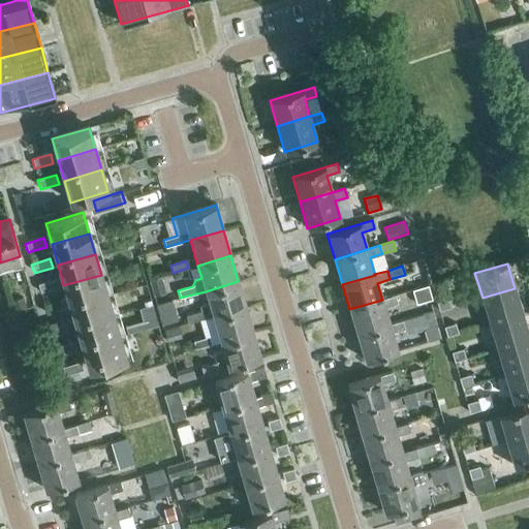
[(69,307),(107,296),(101,275),(63,285),(69,307)]
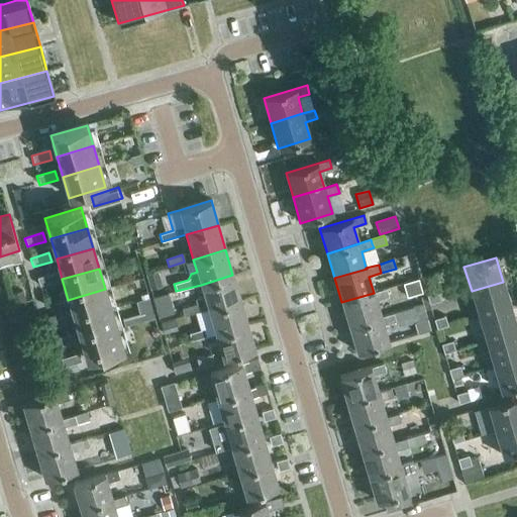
[(39,287),(58,282),(55,273),(36,279),(39,287)]
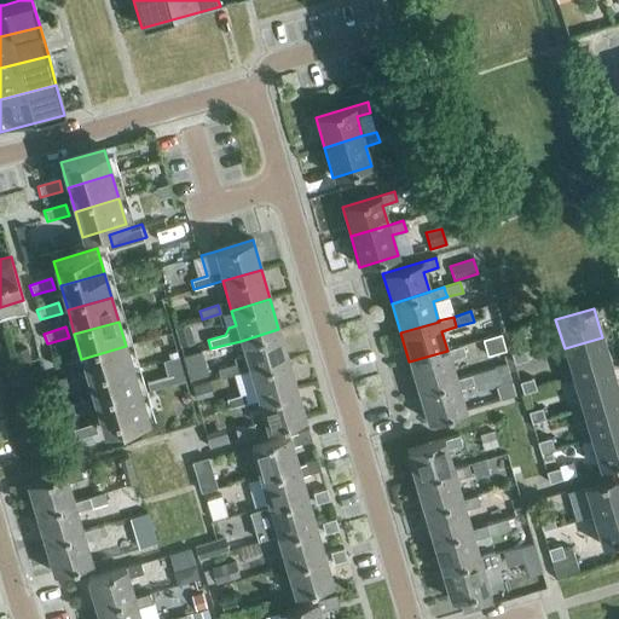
[(249,370),(287,359),(278,329),(241,341),(244,356),(233,359),(235,364),(217,370),(219,379),(249,370)]
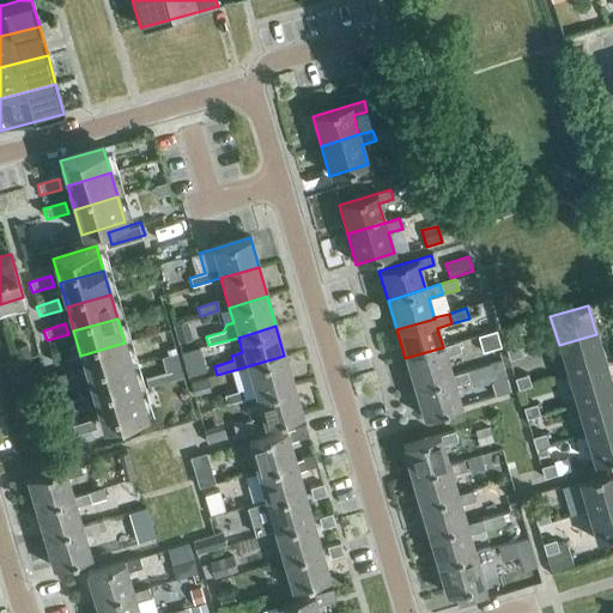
[(481,353),(501,347),(496,332),(477,337),(481,353)]
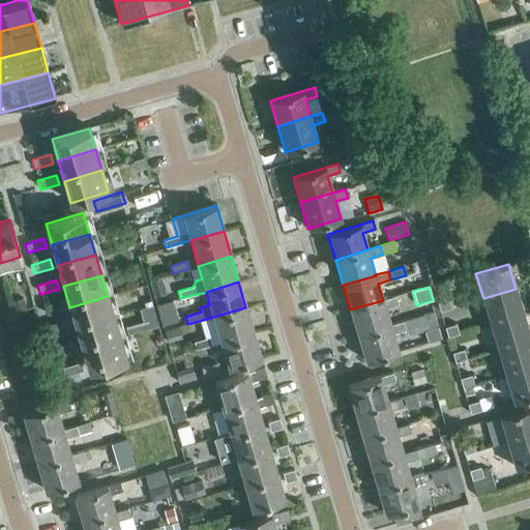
[(491,324),(523,315),(516,289),(483,298),(491,324)]
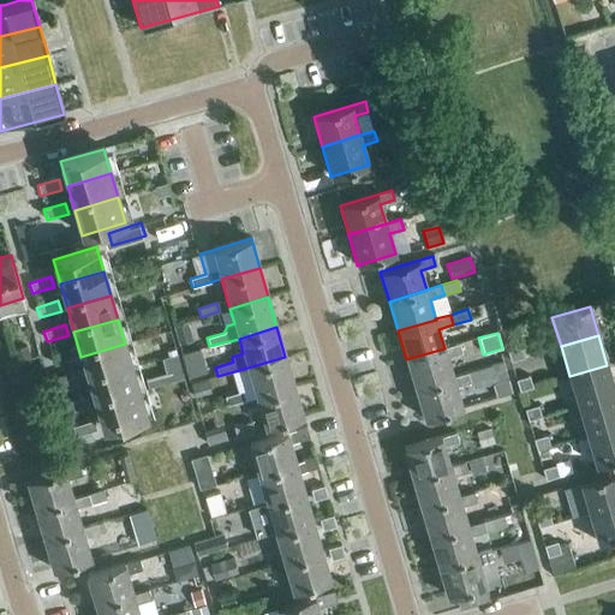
[(60,388),(88,381),(132,368),(125,344),(81,357),(84,369),(57,377),(60,388)]
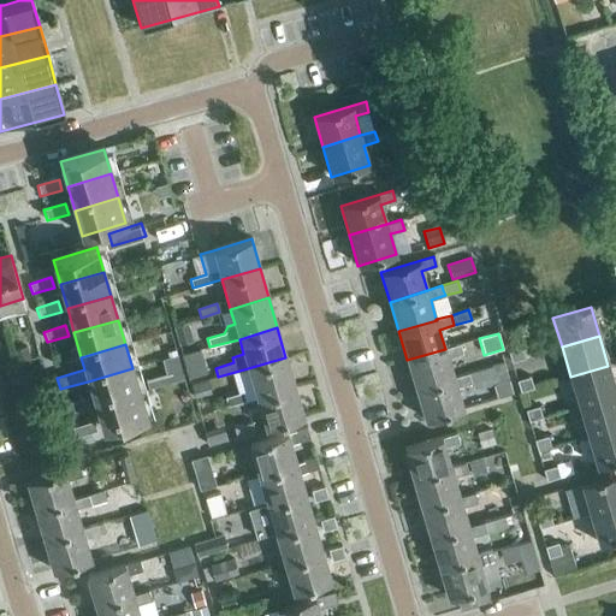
[(454,379),(454,378),(448,359),(462,354),(460,344),(445,349),(407,360),(416,390),(454,379)]
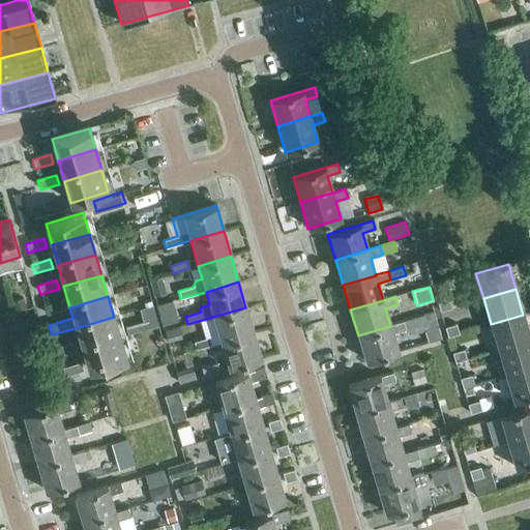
[(15,311),(26,307),(23,297),(11,300),(15,311)]
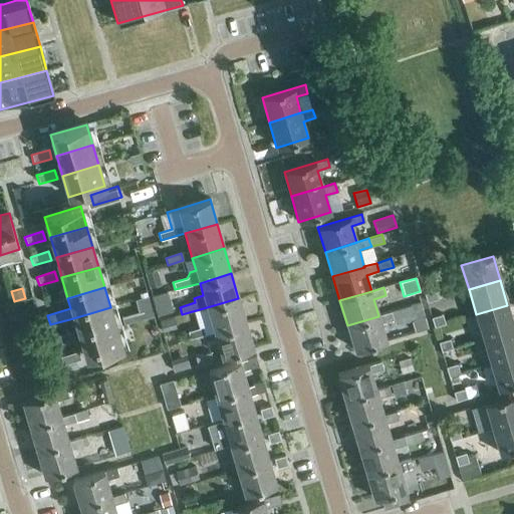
[(426,303),(438,299),(435,290),(423,293),(426,303)]
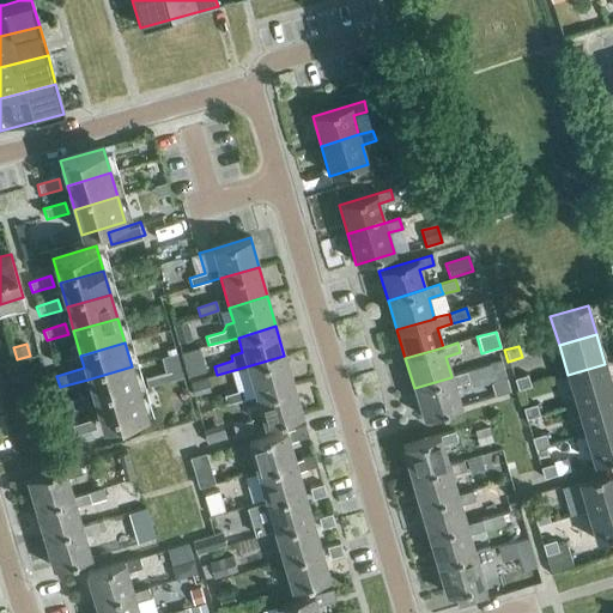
[(54,364),(76,358),(72,347),(50,354),(54,364)]
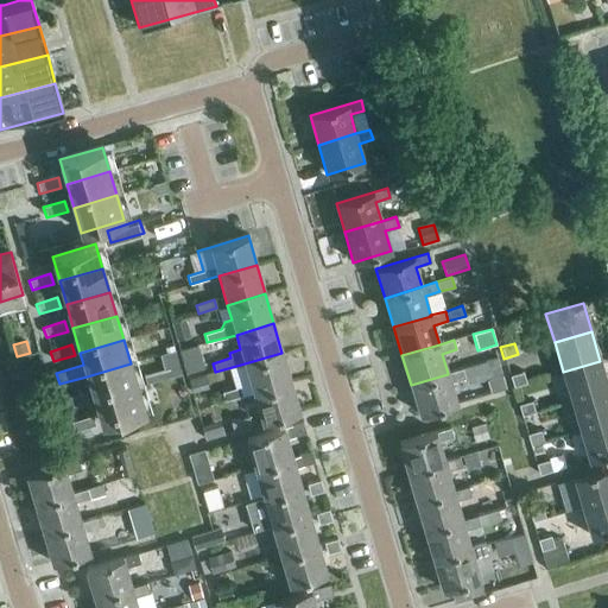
[(253,393),(291,382),(282,353),(245,363),(253,393)]
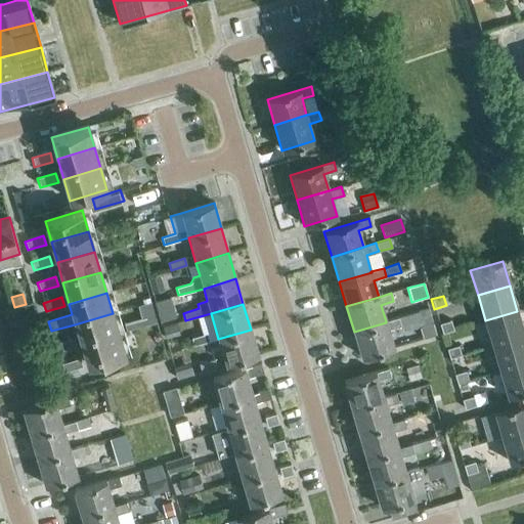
[(402,333),(419,328),(422,340),(436,336),(428,309),(398,317),(401,326),(402,333)]
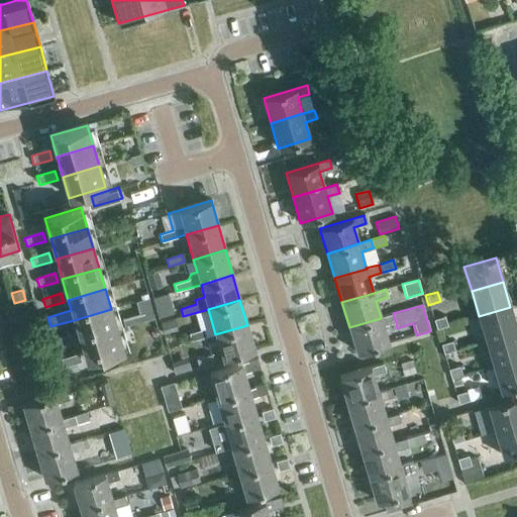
[(486,341),(516,331),(516,330),(510,307),(479,316),(486,341)]
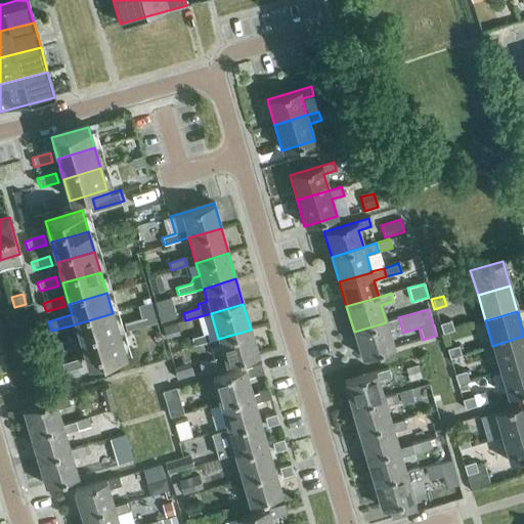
[(81,345),(119,334),(113,313),(75,324),(81,345)]
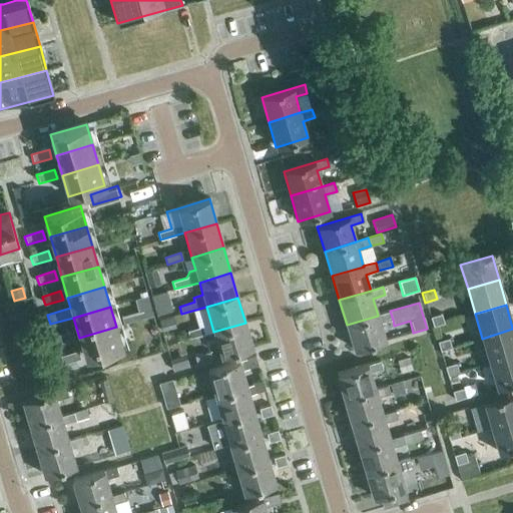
[(378,316),(347,325),(354,350),(386,341),(380,324),(393,320),(390,311),(378,315),(378,316)]
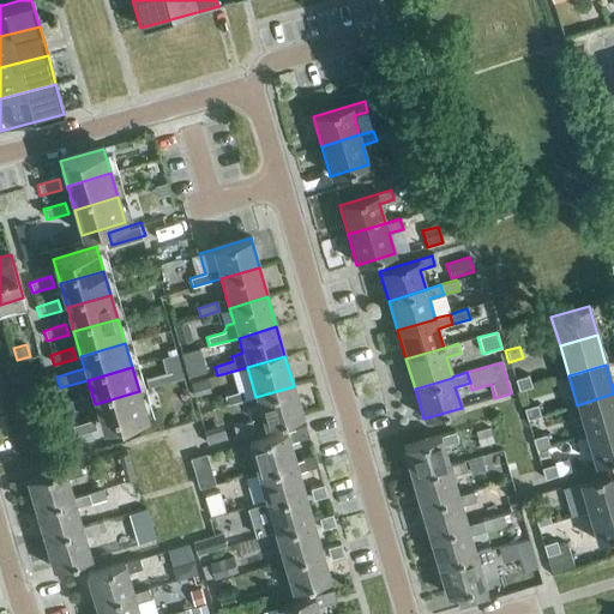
[(515,380),(518,391),(531,387),(528,375),(515,380)]
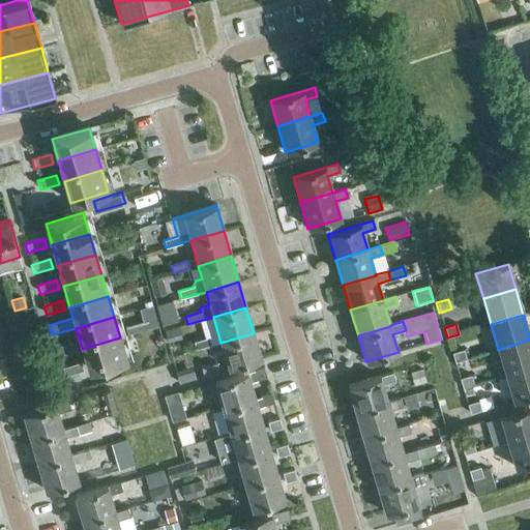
[(181,340),(178,327),(164,331),(167,344),(181,340)]
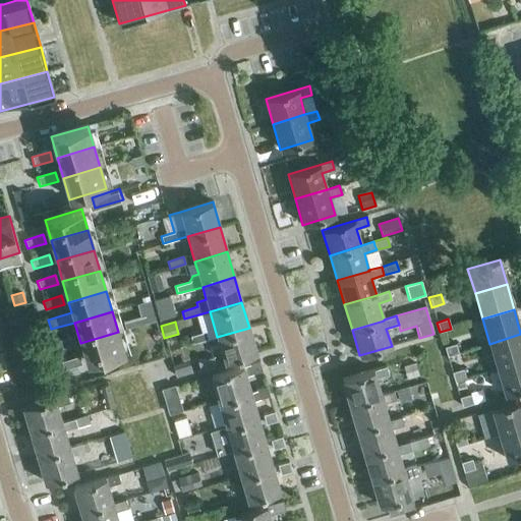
[(249,328),(217,337),(224,362),(256,353),(249,328)]
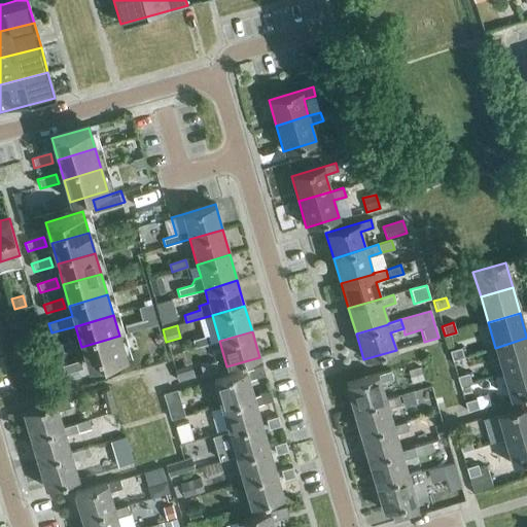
[(119,336),(81,347),(88,369),(126,357),(119,336)]
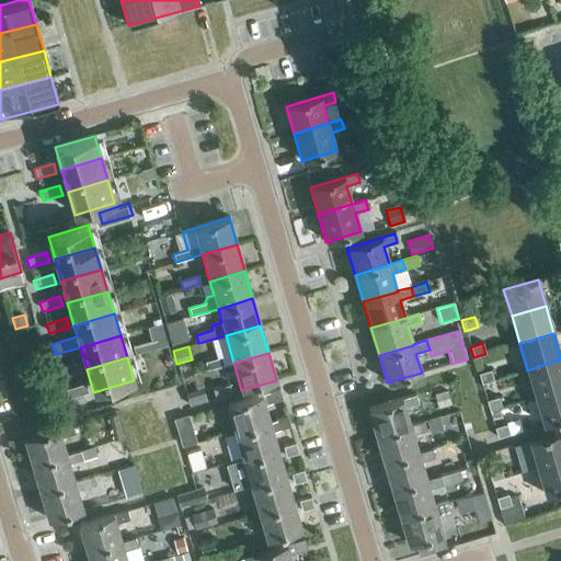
[(207,370),(224,365),(221,357),(204,363),(207,370)]
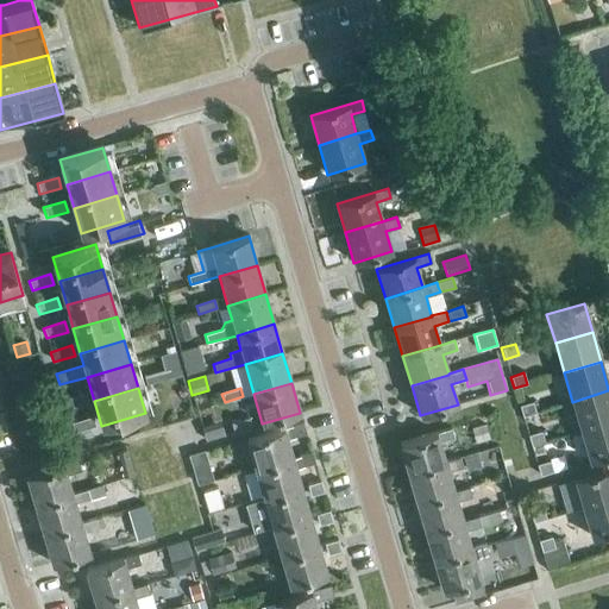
[(581,432),(608,422),(608,390),(572,402),(581,432)]
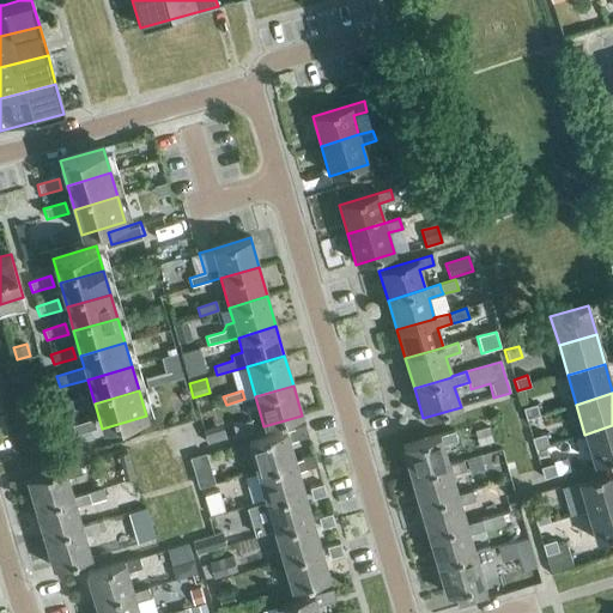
[(67,412),(89,406),(86,396),(65,402),(67,412)]
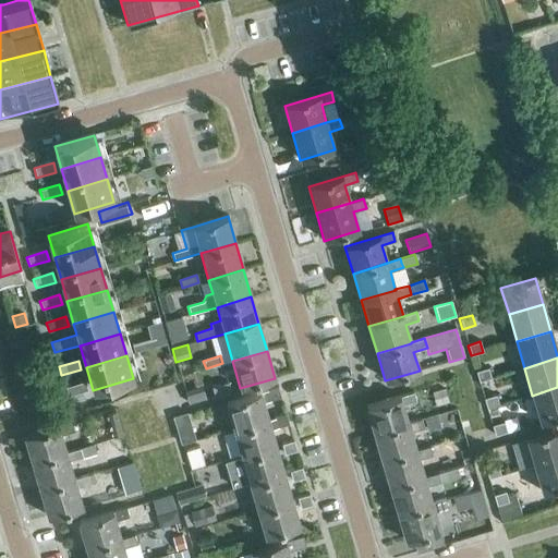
[(474,372),(477,383),(489,378),(487,368),(474,372)]
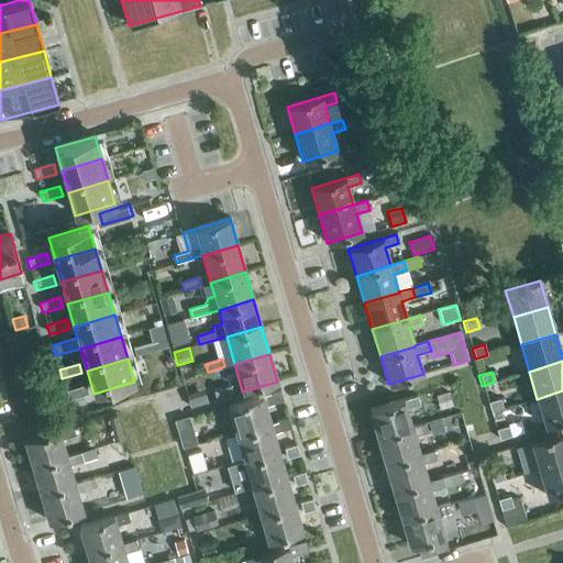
[(68,400),(88,395),(86,386),(66,392),(68,400)]
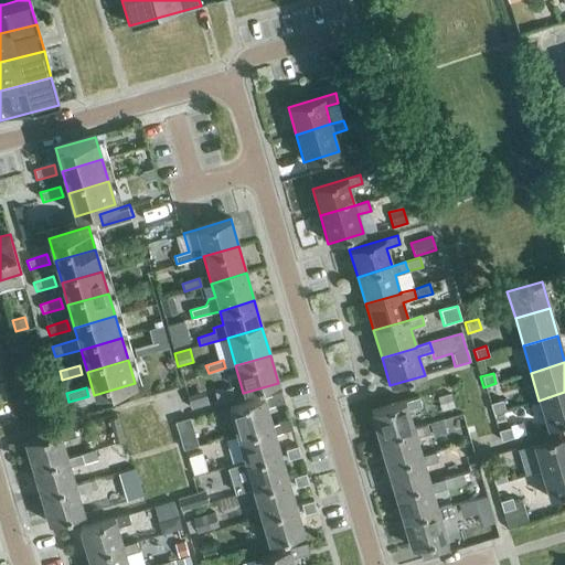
[(216,401),(233,395),(231,387),(214,393),(216,401)]
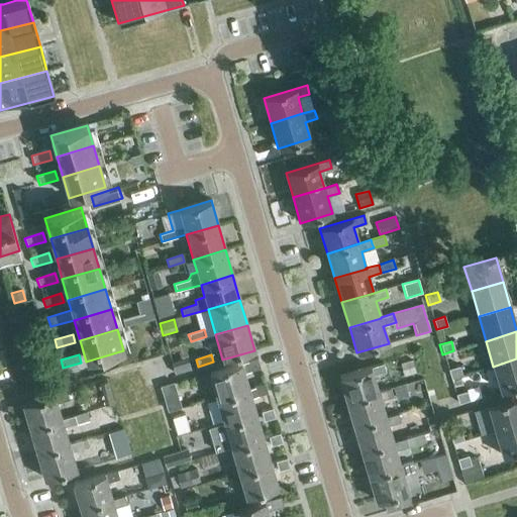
[(256,358),(240,364),(209,373),(216,398),(248,389),(243,373),(260,369),(256,358)]
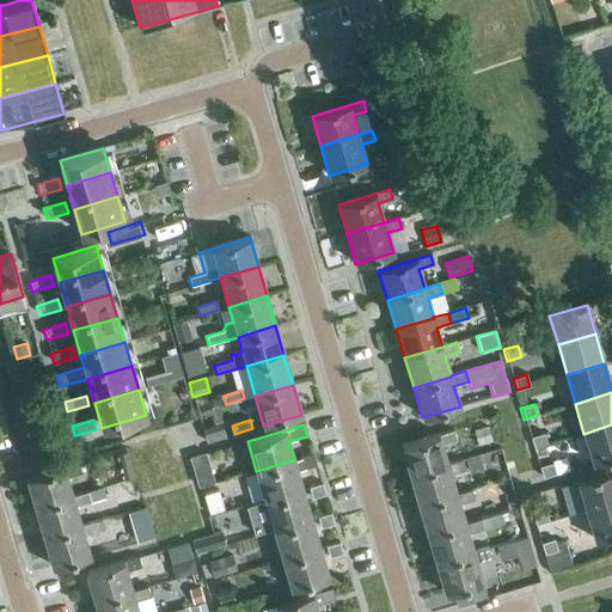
[(611,424),(583,434),(593,463),(611,457),(611,424)]
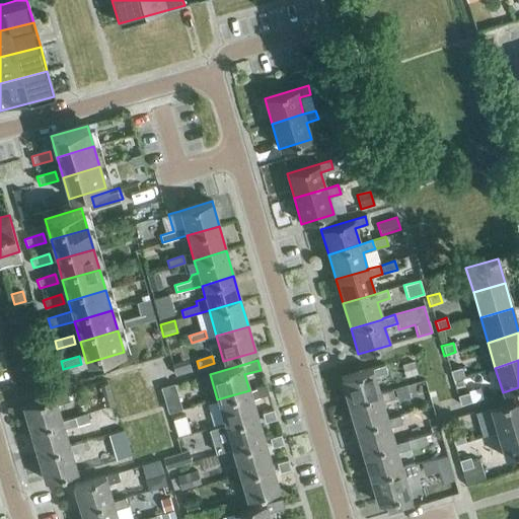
[(417,374),(413,362),(400,365),(404,378),(417,374)]
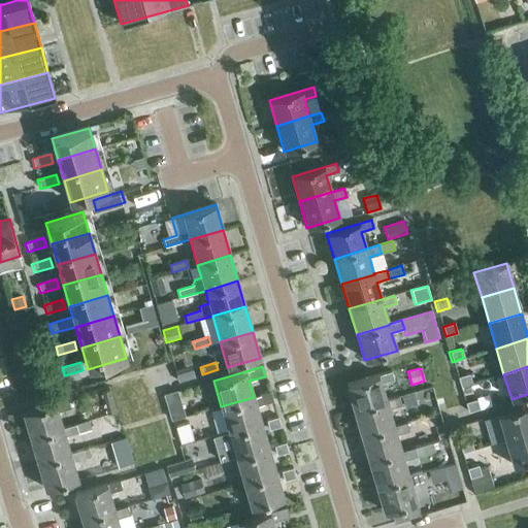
[(192,369),(175,374),(177,383),(194,378),(192,369)]
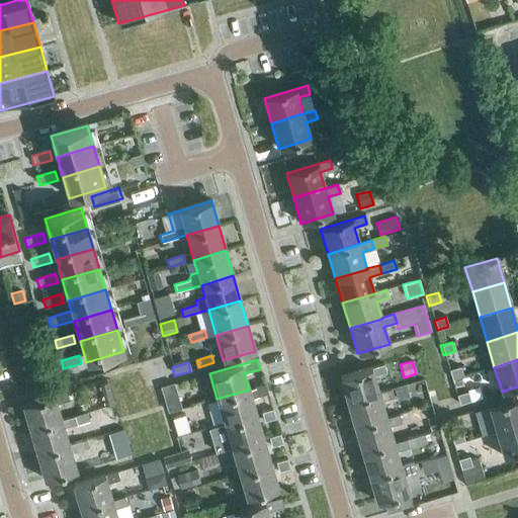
[(347,403),(378,393),(374,376),(385,373),(383,364),(339,377),(347,403)]
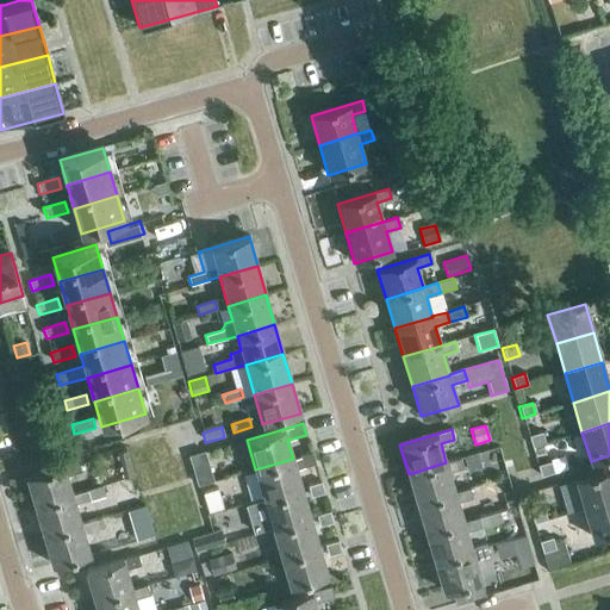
[(528,436),(531,447),(546,443),(542,431),(528,436)]
